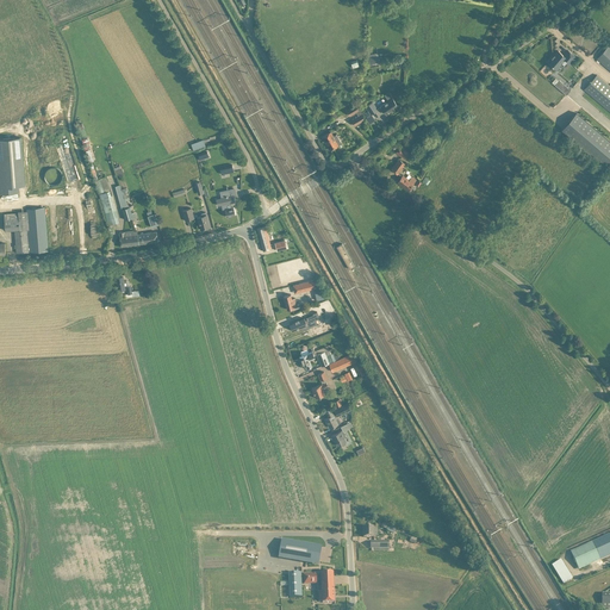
[(603,51),(597,60),(609,70),(609,45),(603,51)]
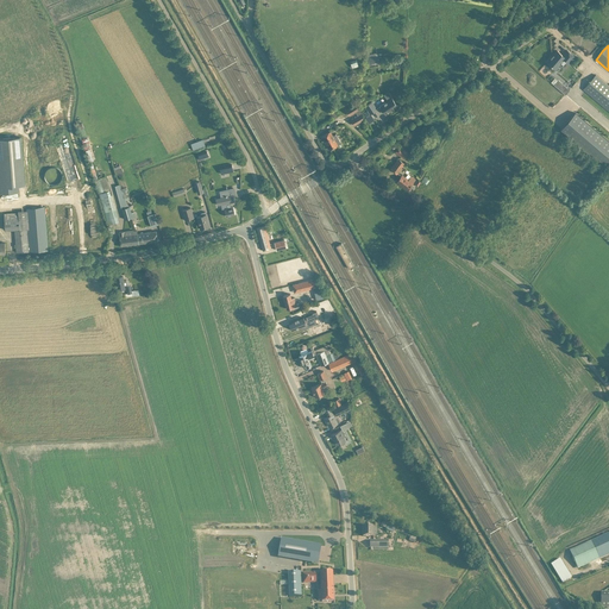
[(546,61),(551,66),(557,70),(562,66),(559,64),(564,58),(569,62),(575,56),(567,50),(563,55),(557,50),(553,54),(546,61)]
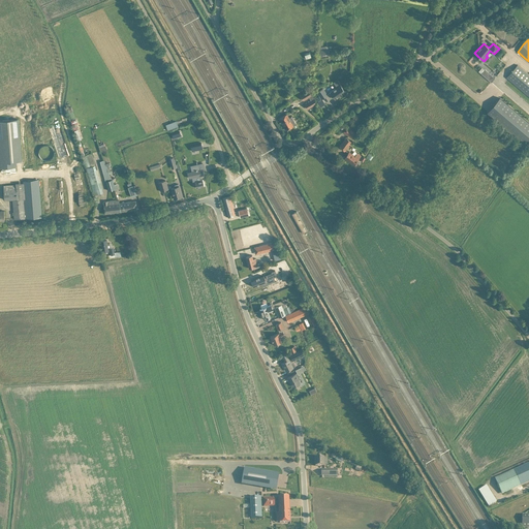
[(528,74),(518,65),(506,78),(507,79),(528,96),(528,74)]
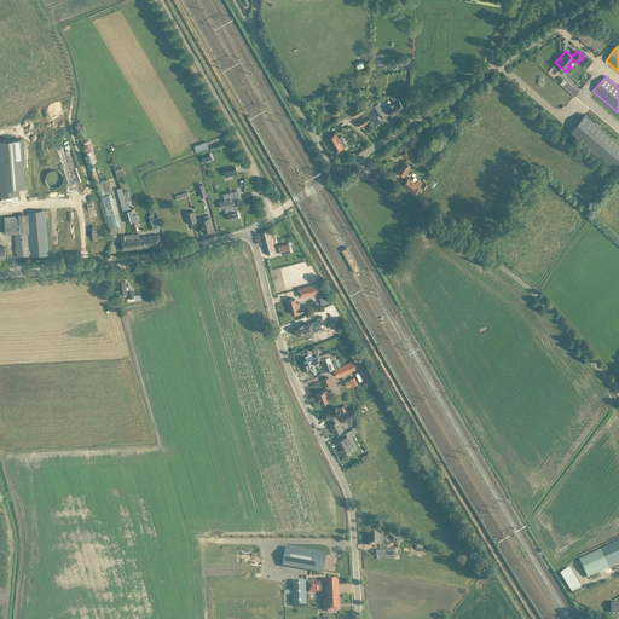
[(562,86),(574,96),(579,91),(567,81),(562,86)]
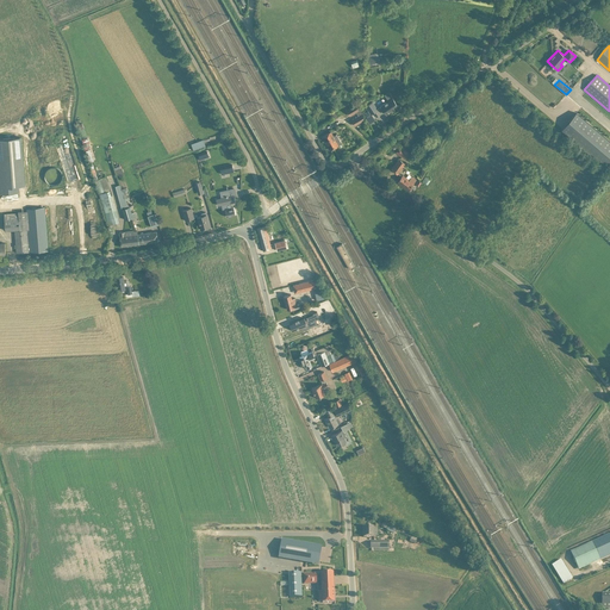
[(547,103),(556,93),(555,91),(546,100),(547,103)]
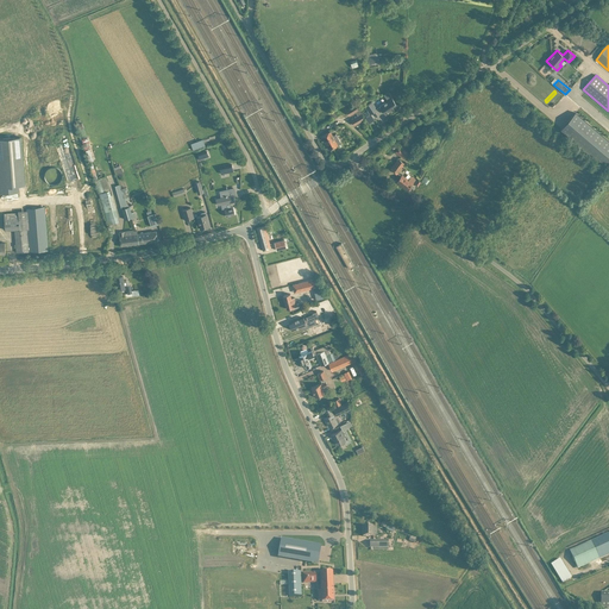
[(381,106),(385,114),(397,106),(393,98),(381,106)]
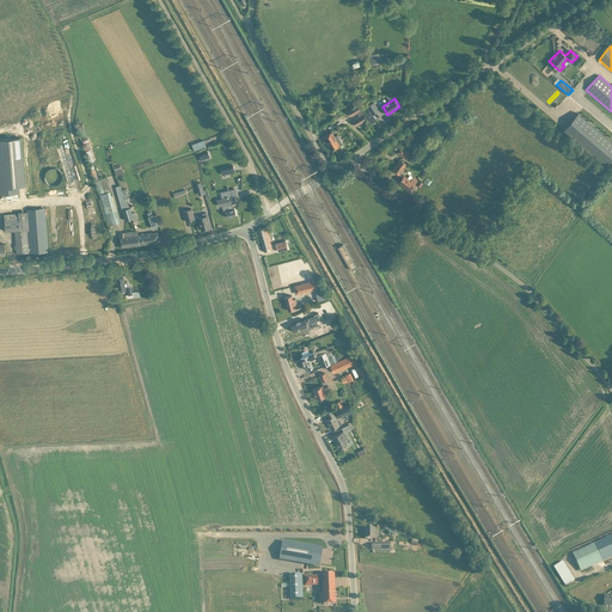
[(369,116),(367,118),(371,124),(377,120),(373,114),(379,110),(378,109),(374,103),(367,106),(369,111),(367,112),(369,116)]
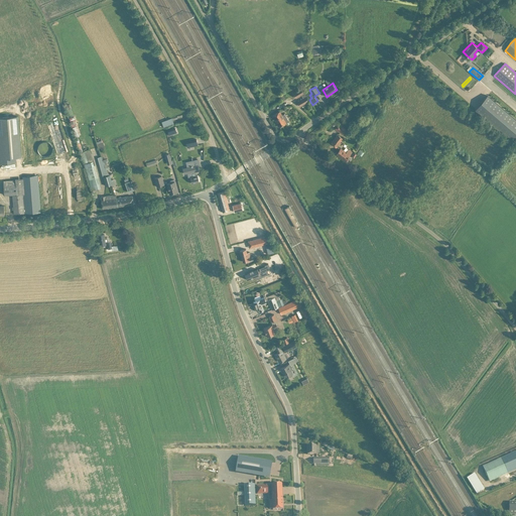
[(301,88),(293,93),(296,98),(301,95),(301,94),(304,92),(301,88)]
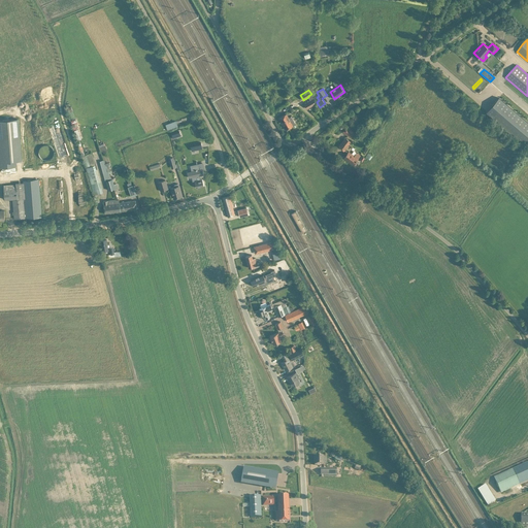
[(310,100),(304,103),(307,108),(315,104),(314,97),(314,93),(311,94),(308,96),(308,97),(310,100)]
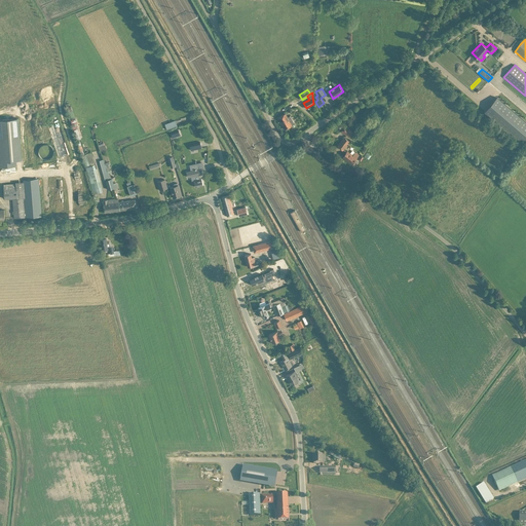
[(289,95),(284,97),(287,103),(292,100),(289,95)]
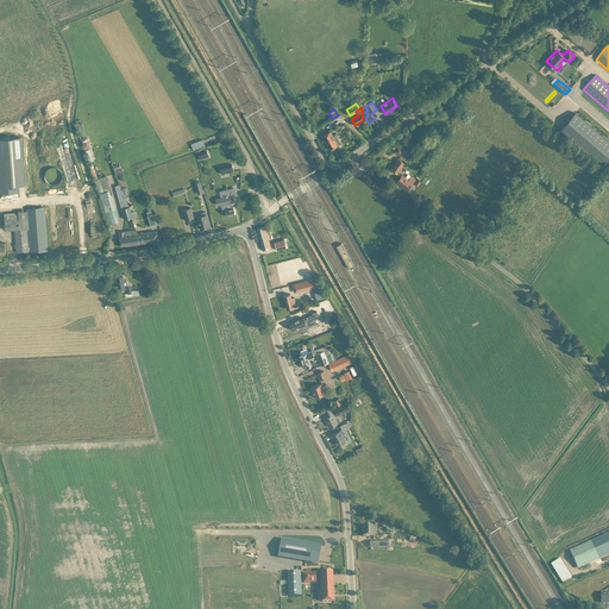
[(603,167),(608,159),(608,140),(576,112),(560,130),(603,167)]
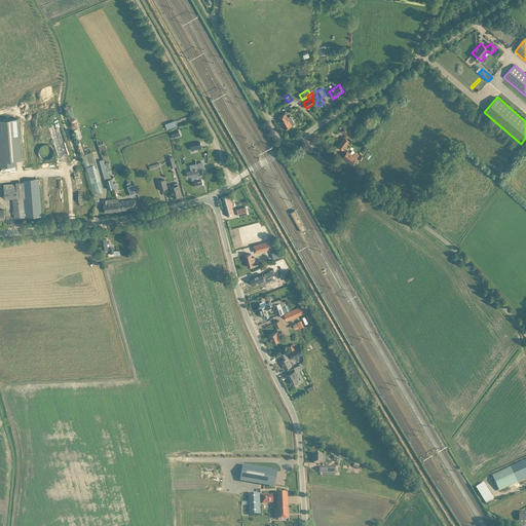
[(283,114),(277,117),(285,129),(289,126),(292,125),(295,123),(294,122),(290,115),(288,117),(286,114),(285,113),(283,114)]
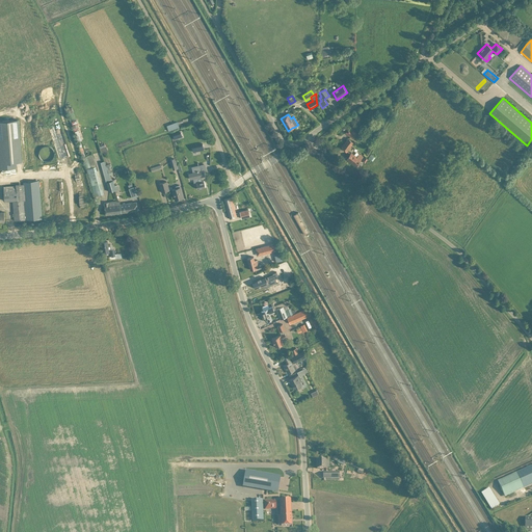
[(0,168),(16,167),(16,162),(21,161),(17,120),(11,121),(11,118),(9,118),(9,121),(0,121),(0,168)]
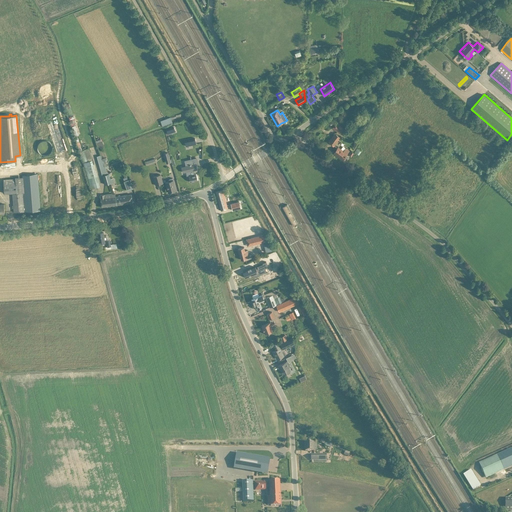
[(170,117),(160,121),(163,126),(172,122),(170,117)]
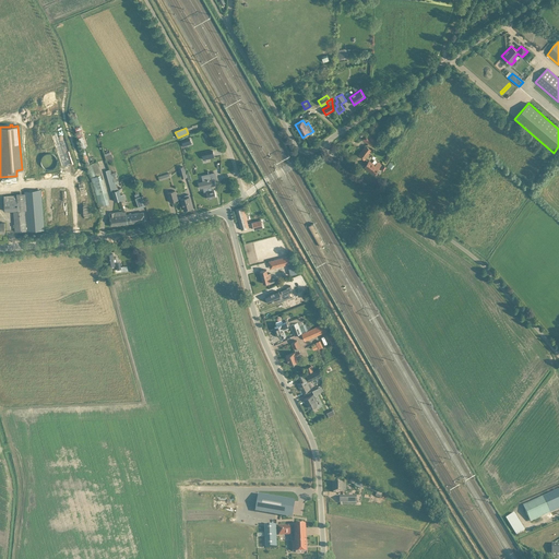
[(363,140),(371,145),(376,140),(367,133),(363,140)]
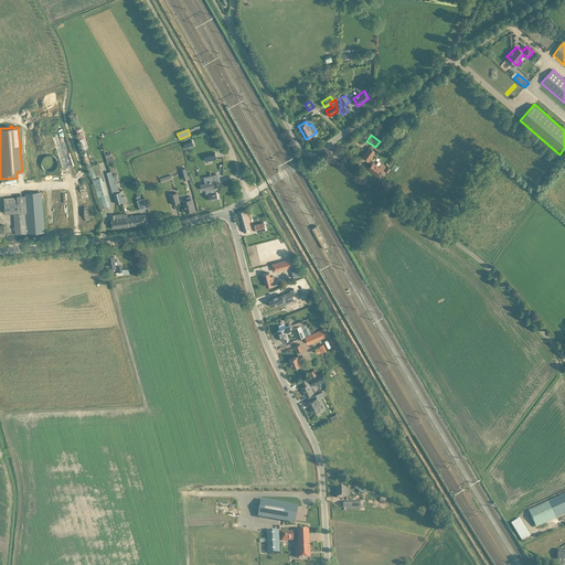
[(370,147),(362,157),(369,161),(375,151),(370,147)]
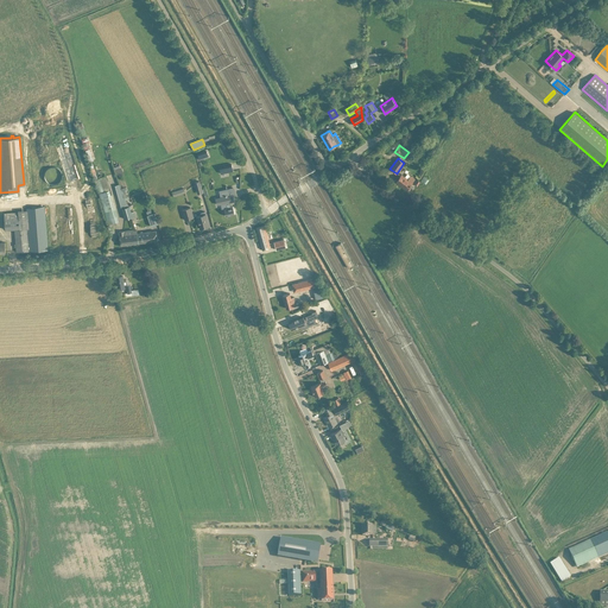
[(232,164),(220,166),(221,173),(233,171),(232,164)]
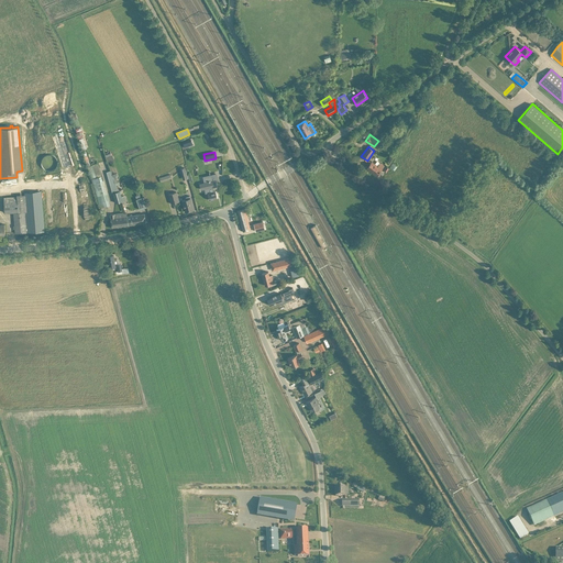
[(43,156),(44,169),(54,168),(53,155),(43,156)]
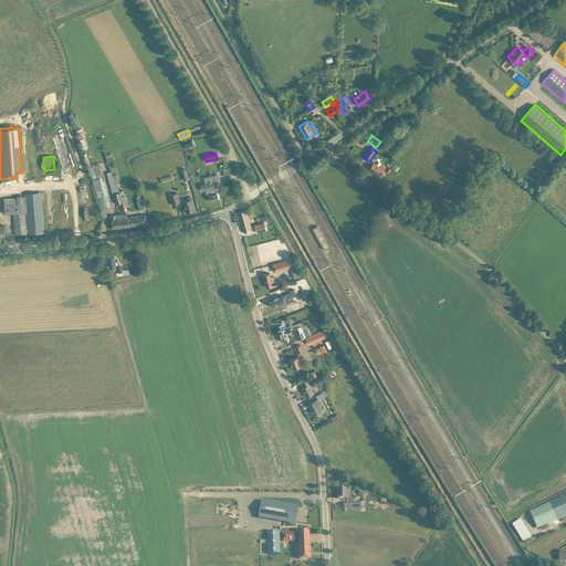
[(373,164),(369,169),(379,177),(383,173),(387,166),(384,164),(383,164),(379,161),(377,165),(375,163),(374,164),(373,164)]
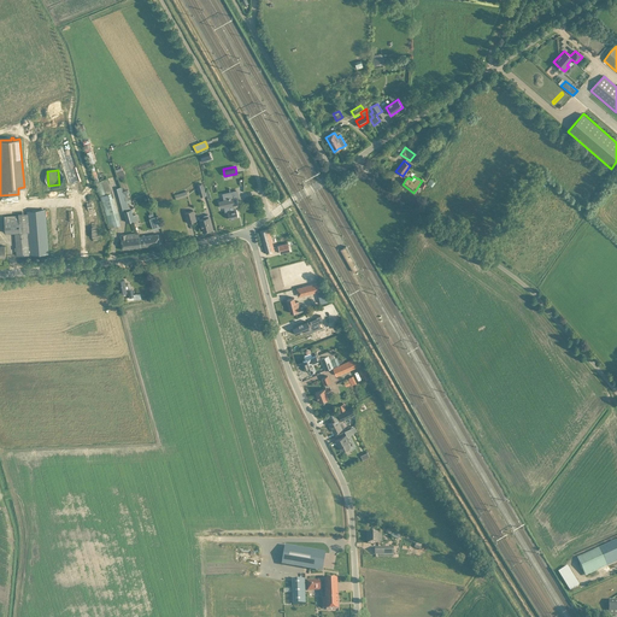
[(100,181),(97,182),(103,201),(106,215),(110,228),(113,227),(111,213),(117,212),(117,211),(113,198),(112,198),(112,197),(106,180),(100,181)]
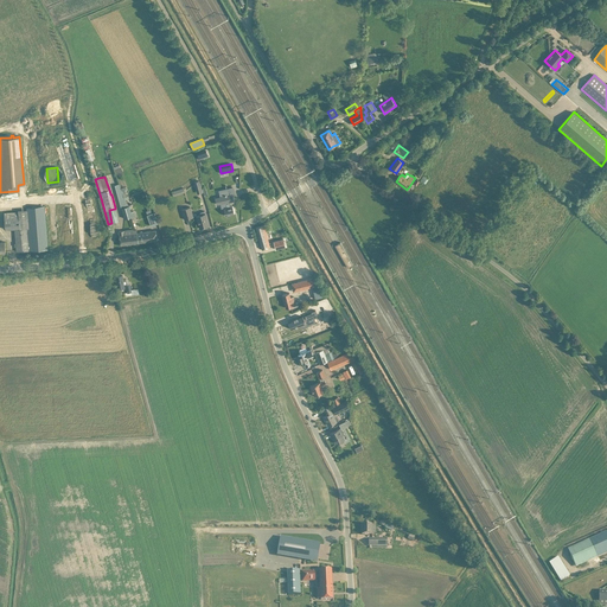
[(128,206),(120,184),(115,185),(125,218),(132,216),(129,206),(128,206)]
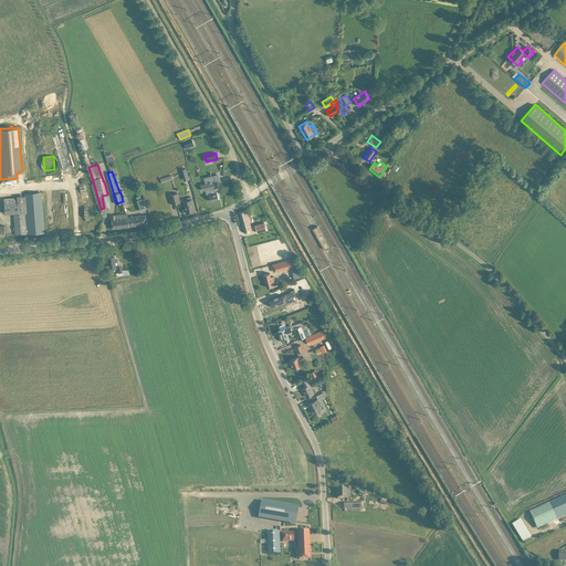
[(211,177),(206,178),(207,182),(206,184),(208,189),(206,189),(208,199),(209,198),(210,201),(219,199),(217,192),(215,192),(213,188),(219,187),(218,184),(217,180),(212,181),(211,177)]
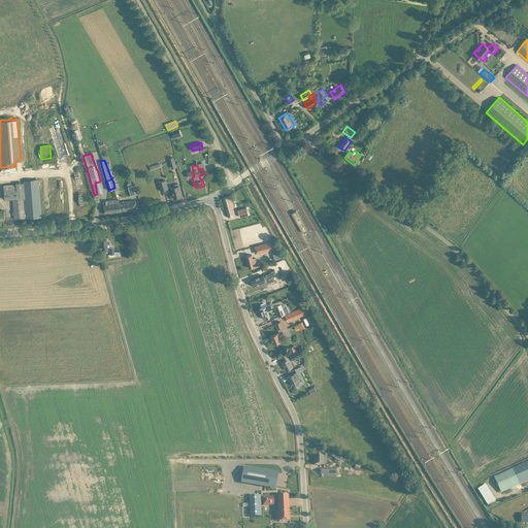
[(24,199),(18,199),(12,200),(14,219),(41,217),(38,179),(24,182),(26,211),(25,211),(24,199)]
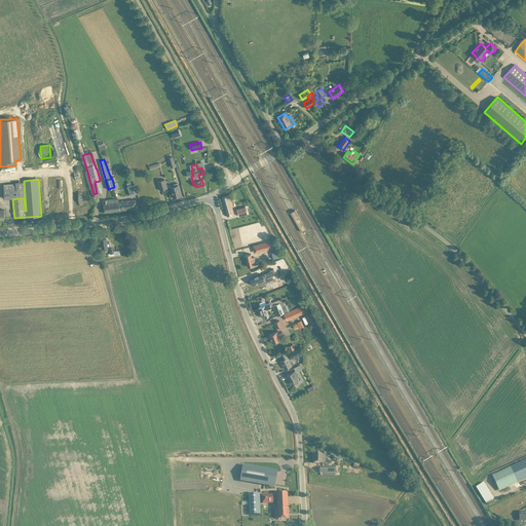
[(160,190),(167,188),(165,179),(157,181),(160,190)]
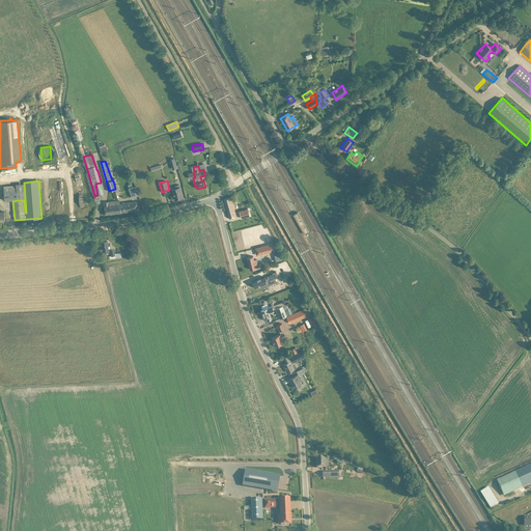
[(175,188),(172,189),(174,199),(183,197),(179,185),(175,186),(174,187),(175,188)]
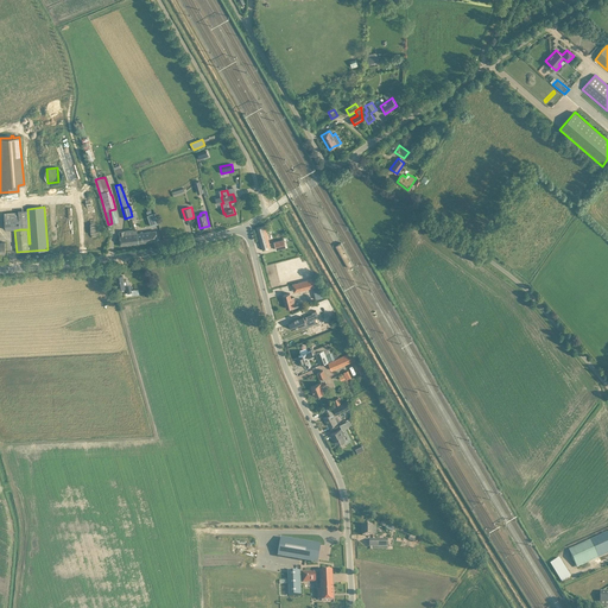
[(19,228),(18,213),(4,214),(5,229),(19,228)]
